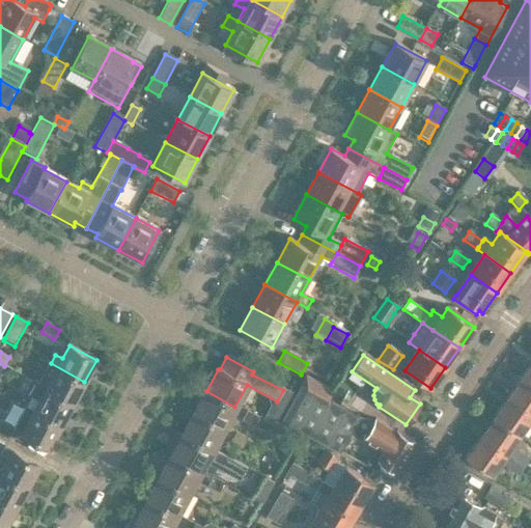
[(51,363),(38,385),(73,404),(84,382),(51,363)]
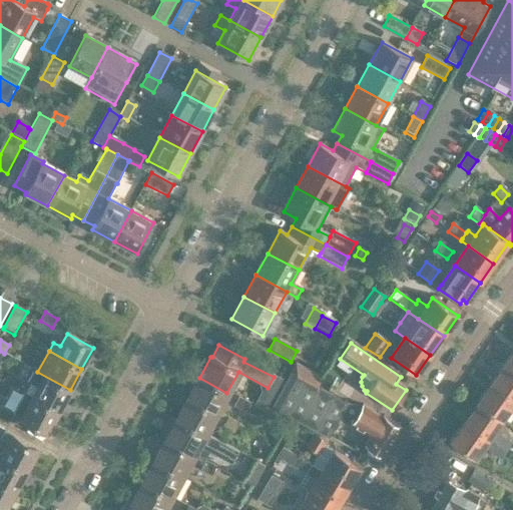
[(512,353),(504,365),(512,371),(512,353)]
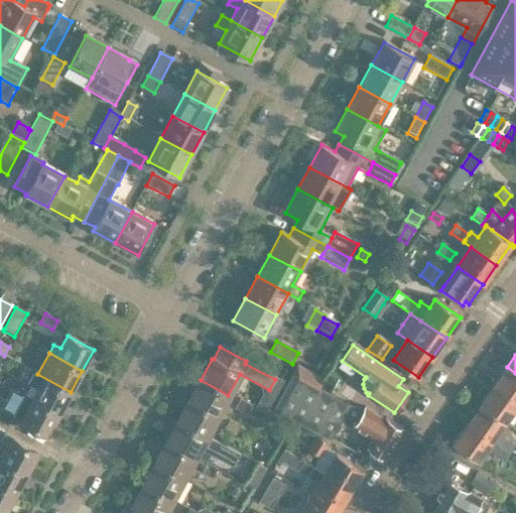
[(297,367),(292,375),(312,386),(317,378),(297,367)]
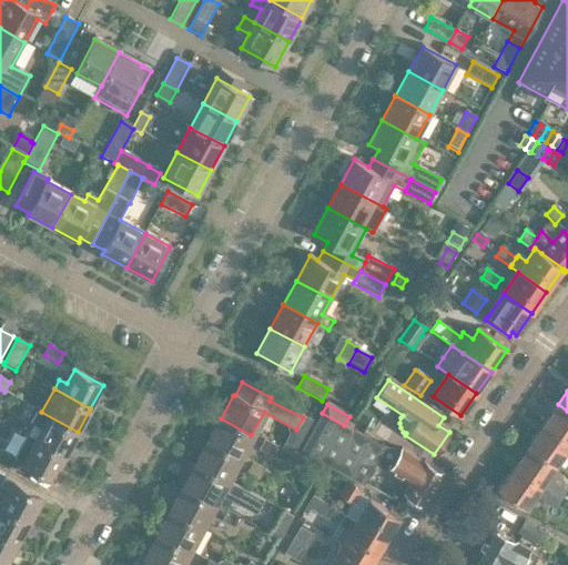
[(567,411),(558,404),(544,426),(567,442),(567,411)]
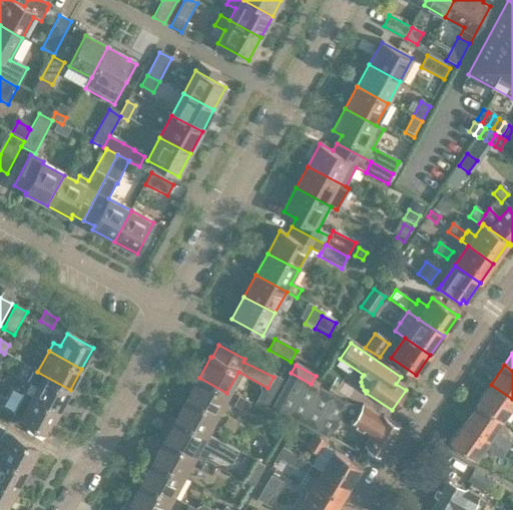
[(59,411),(70,390),(37,372),(36,371),(24,392),(26,393),(33,397),(59,411)]
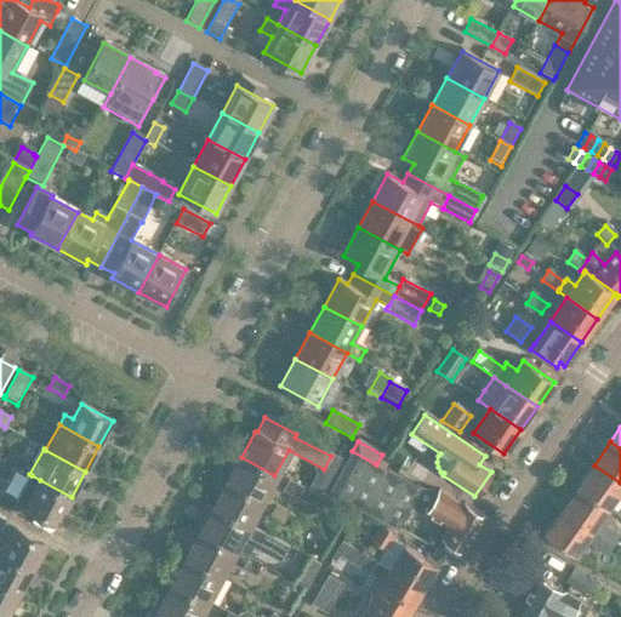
[(329,492),(359,509),(397,530),(420,489),(376,464),(352,451),(329,492)]
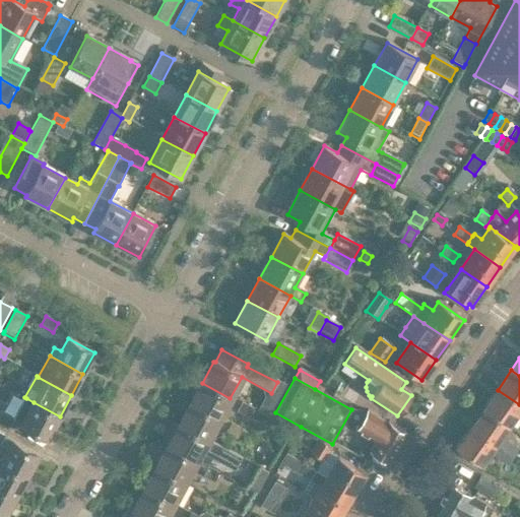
[(230,398),(202,383),(190,404),(218,419),(230,398)]
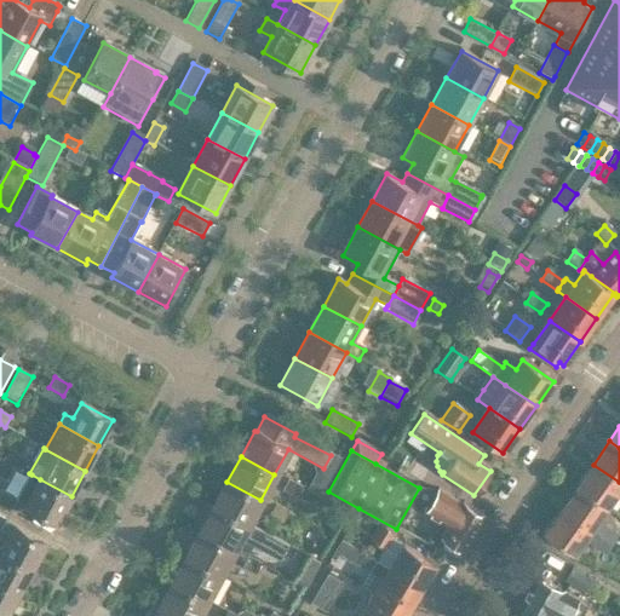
[(619,482),(593,465),(578,488),(608,510),(618,495),(619,496),(619,482)]
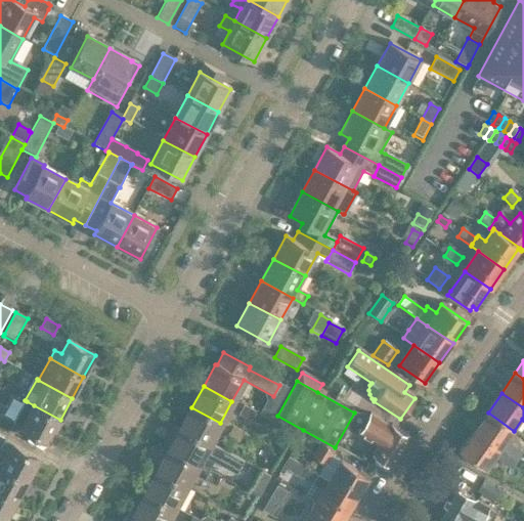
[(27,401),(14,424),(48,442),(60,420),(34,405),(27,401)]
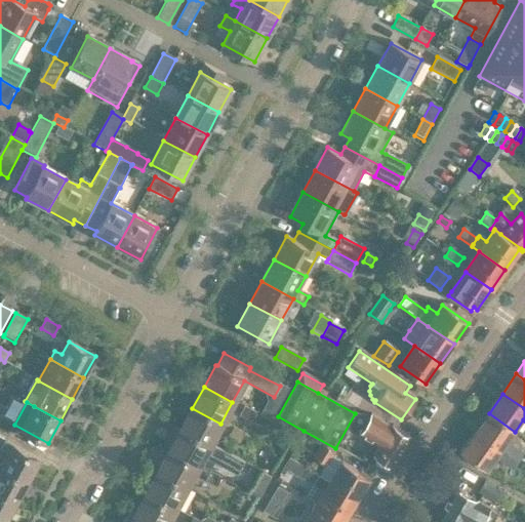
[(180,429),(209,444),(220,424),(192,408),(180,429)]
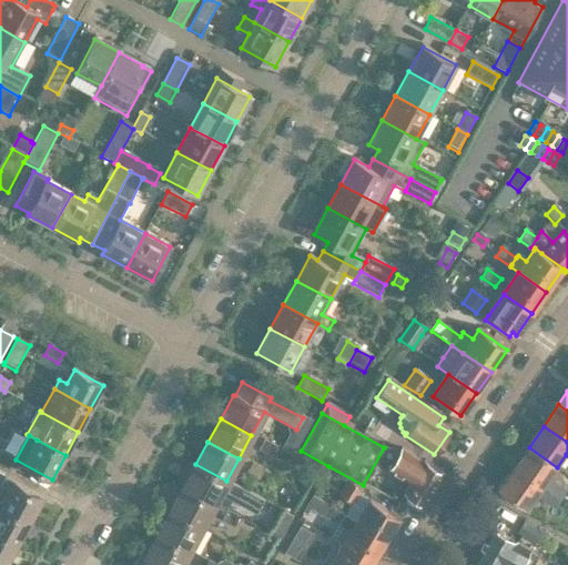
[(264,442),(259,452),(271,458),(276,449),(264,442)]
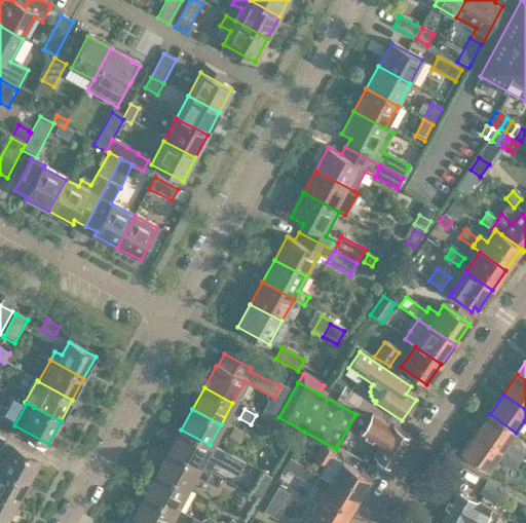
[(476,434),(519,464),(524,456),(508,444),(516,433),(490,414),(476,434)]
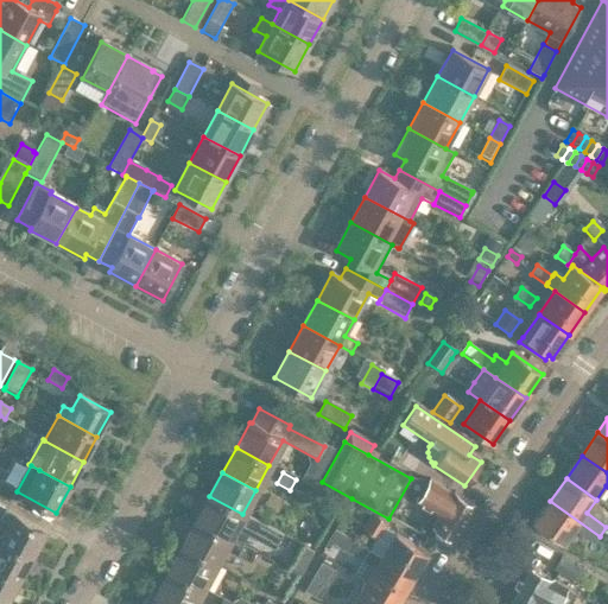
[(432,528),(453,540),(473,506),(453,495),(453,496),(429,482),(416,503),(439,516),(432,528)]
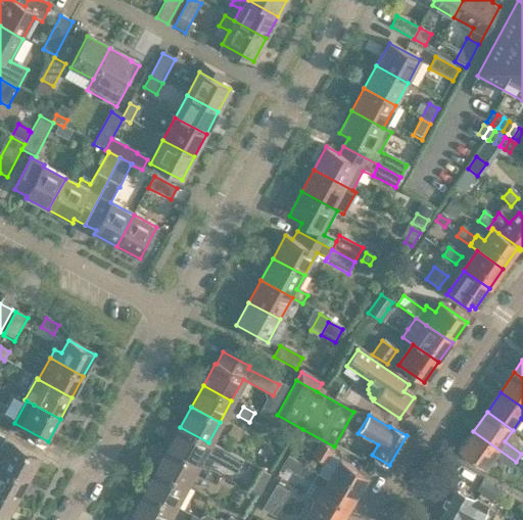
[(242,461),(208,442),(180,427),(176,436),(172,434),(164,447),(168,450),(207,471),(212,462),(235,474),(242,461)]
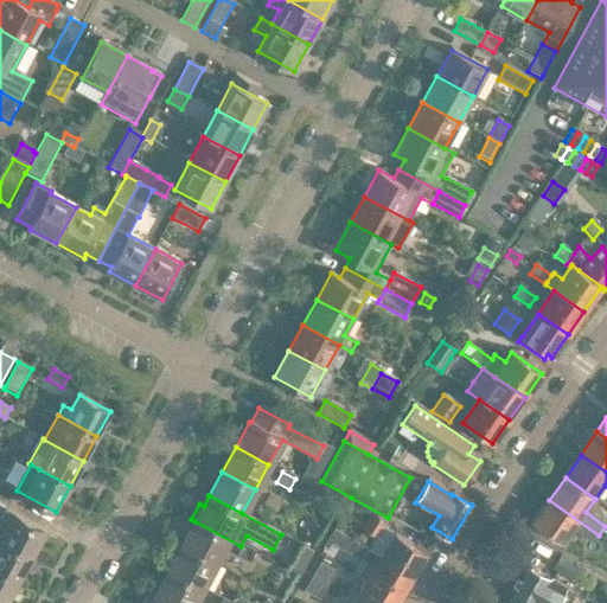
[(283,504),(269,496),(263,507),(278,514),(283,504)]
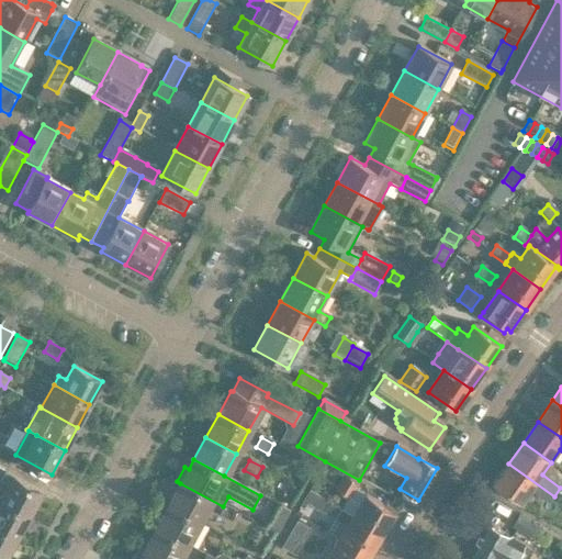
[(548,504),(554,496),(508,464),(493,485),(521,505),(530,492),(548,504)]
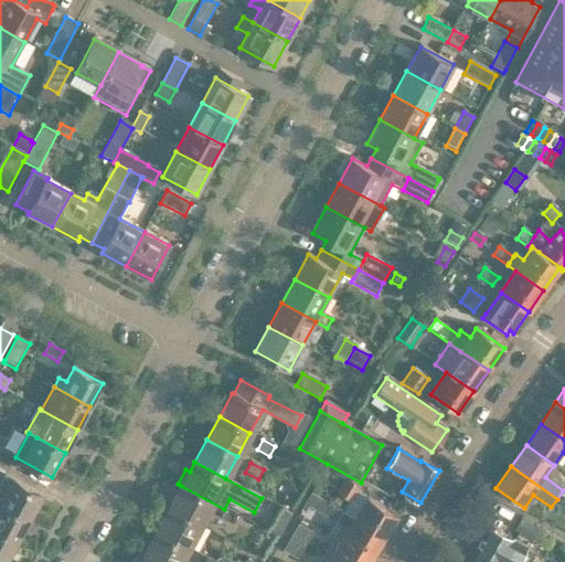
[(0,502),(29,519),(42,495),(6,475),(0,485),(8,488),(0,502)]
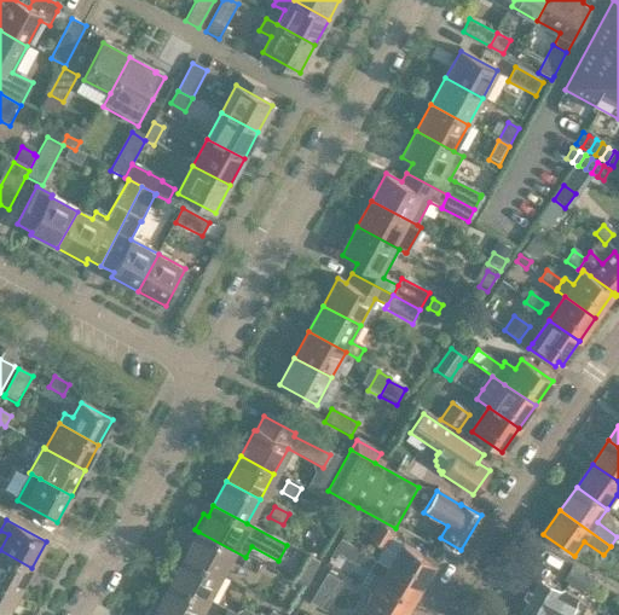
[(380,526),(370,540),(383,549),(391,538),(393,533),(380,526)]
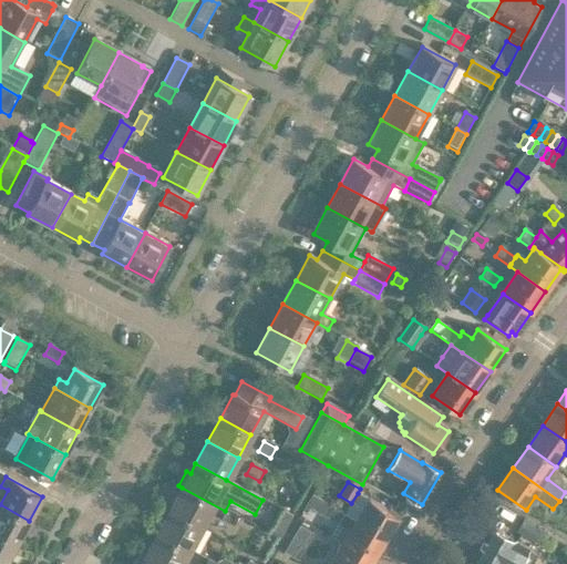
[(182,488),(169,511),(200,527),(208,514),(233,526),(237,518),(225,511),(182,488)]
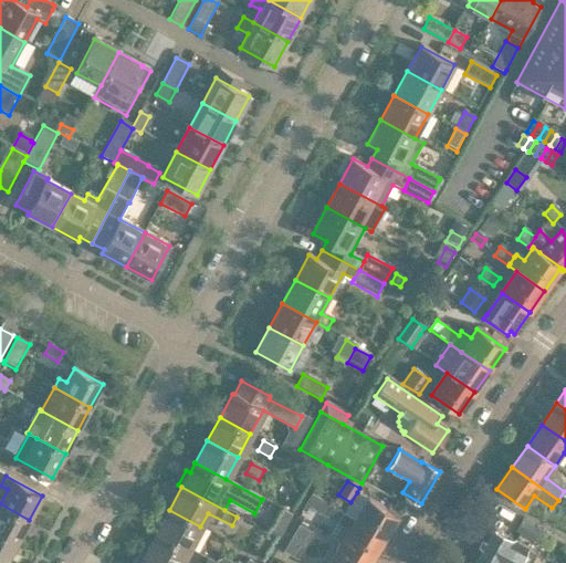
[(350,502),(343,515),(383,539),(397,514),(367,497),(366,498),(357,492),(350,502)]
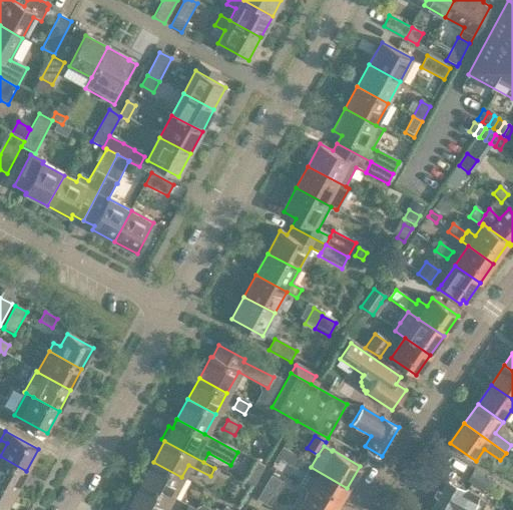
[(274,465),(277,467),(281,460),(295,468),(300,460),(281,449),(272,464),(274,465)]
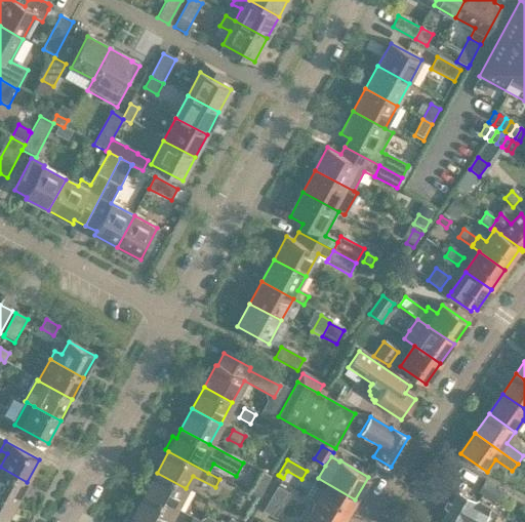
[(0,494),(15,504),(27,482),(0,467),(0,494)]
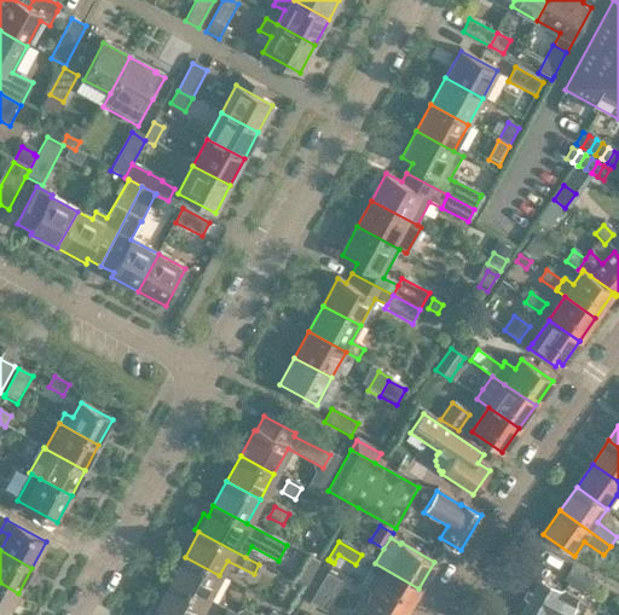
[(380,579),(371,593),(404,613),(418,589),(375,563),(362,555),(356,564),(380,579)]
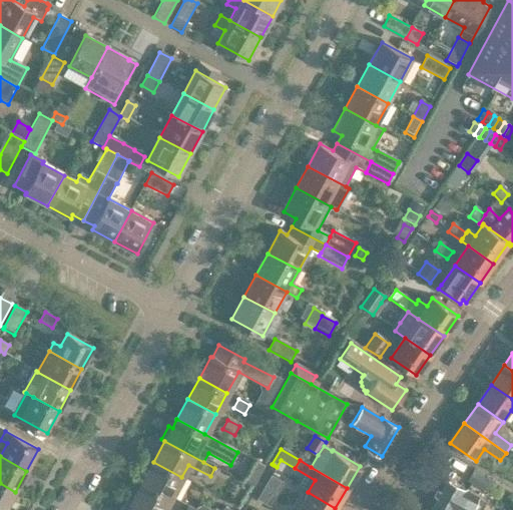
[(142,483),(170,498),(181,477),(153,462),(142,483)]
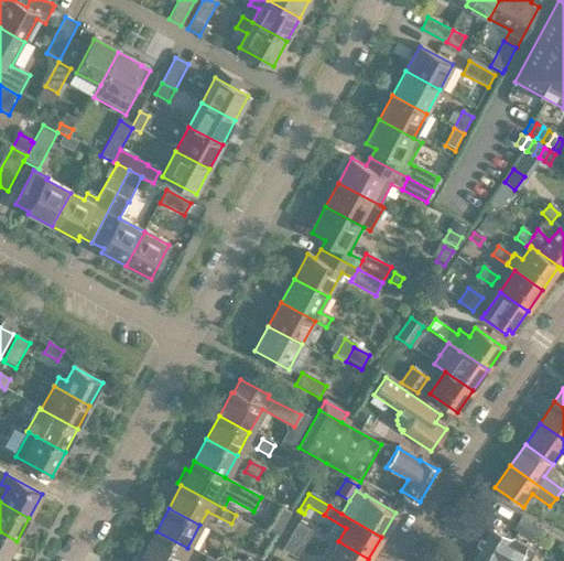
[(281,508),(268,532),(278,538),(290,514),(281,508)]
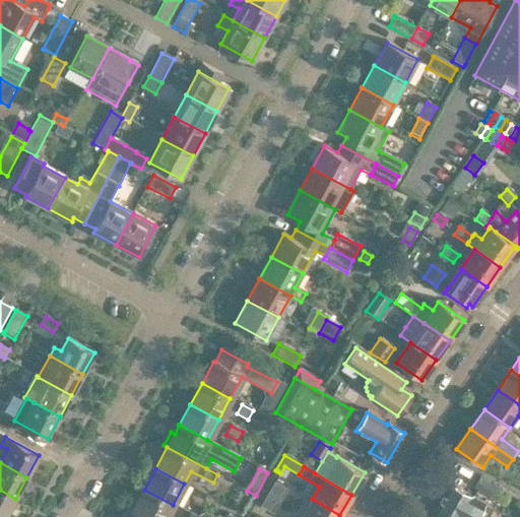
[(481,479),(475,490),(493,500),(499,490),(481,479)]
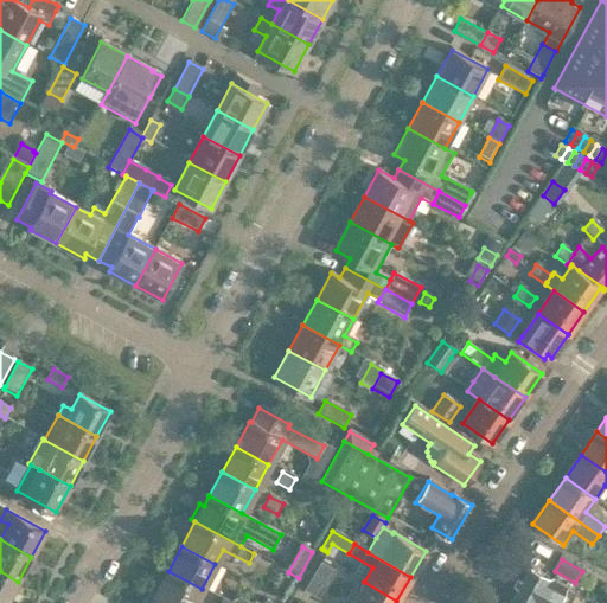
[(334,572),(320,564),(320,565),(313,576),(326,584),(333,573),(334,572)]
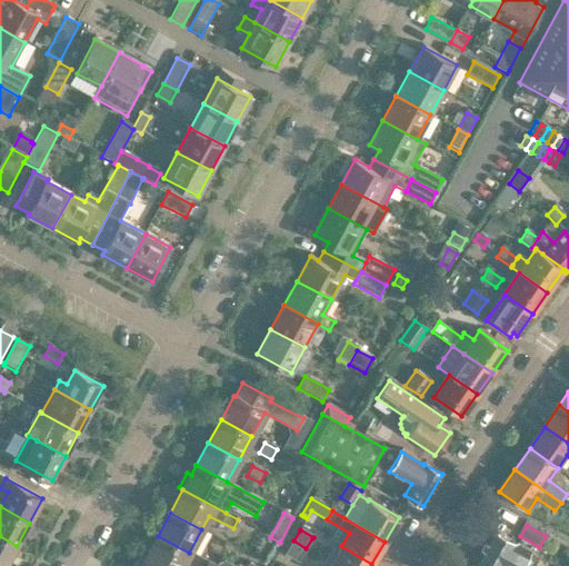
[(532,565),(538,557),(491,530),(471,565),(532,565)]
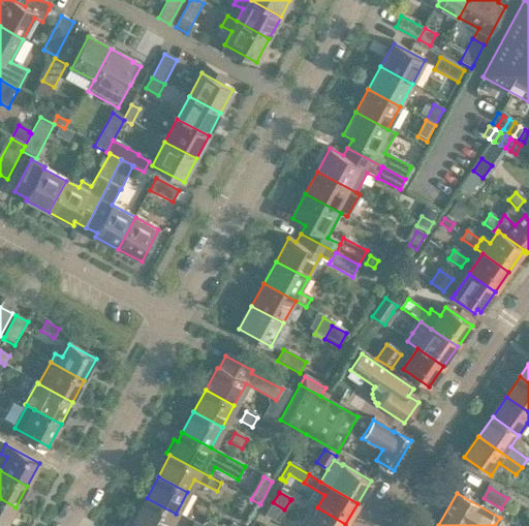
[(6,525),(16,507),(0,498),(0,525),(6,525)]
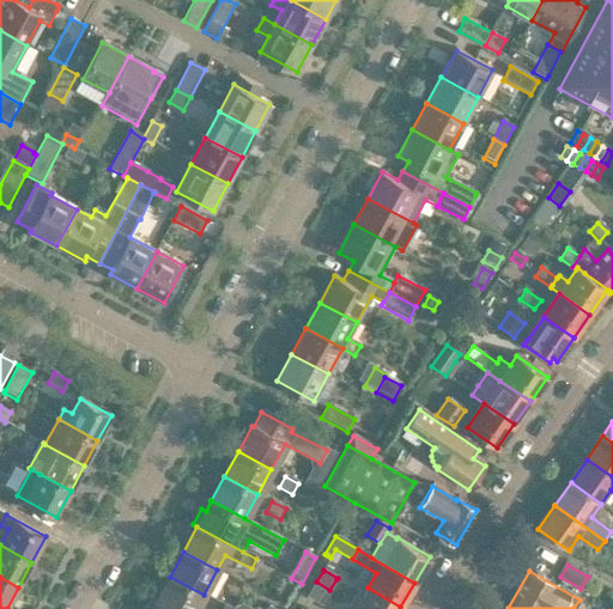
[(156,602),(169,608),(195,608),(204,595),(170,577),(156,602)]
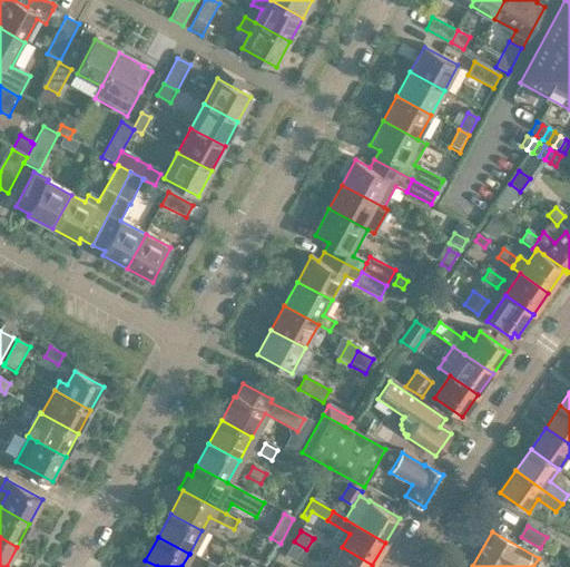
[(371,566),(372,565),(342,547),(330,566),(371,566)]
